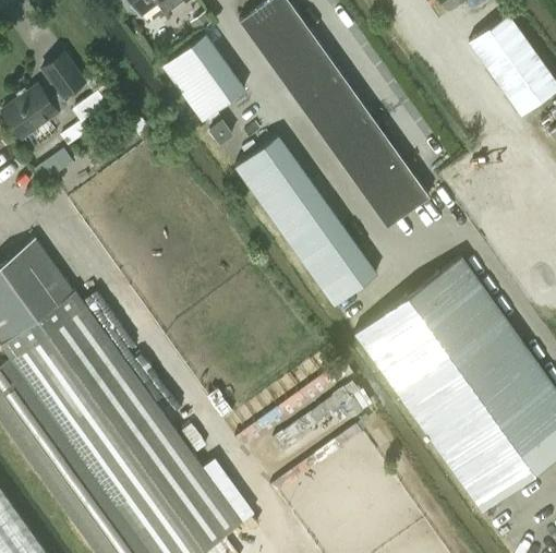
[(186,1),(184,0),(120,0),(120,3),(121,9),(124,12),(129,14),(132,15),(137,13),(141,19),(158,7),(166,17),(186,1)]
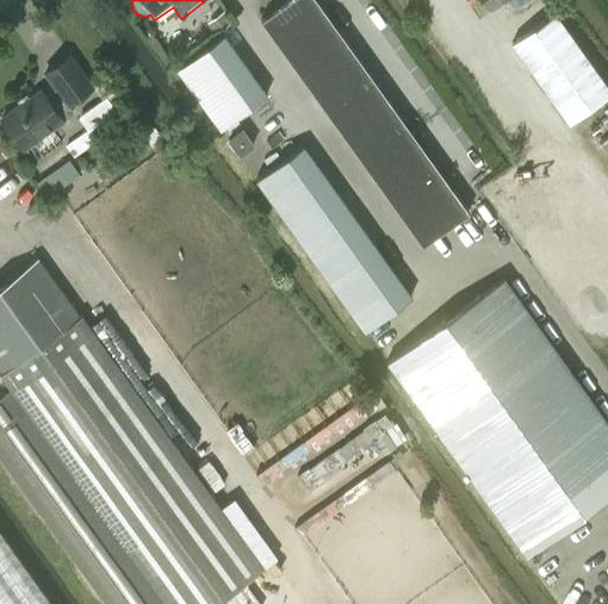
[(277,0),(253,17),(416,242),(461,209),(311,0),(277,0)]
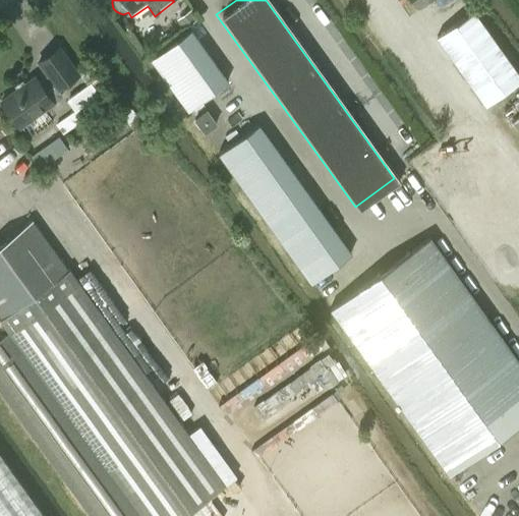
[(411,0),(419,11),(435,0),(411,0)]
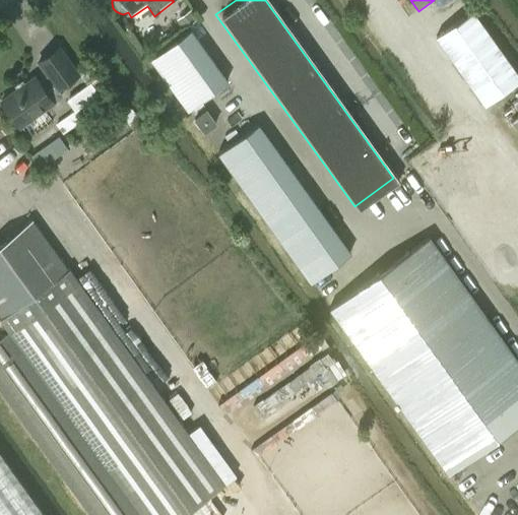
[(192,13),(178,23),(184,33),(198,22),(192,13)]
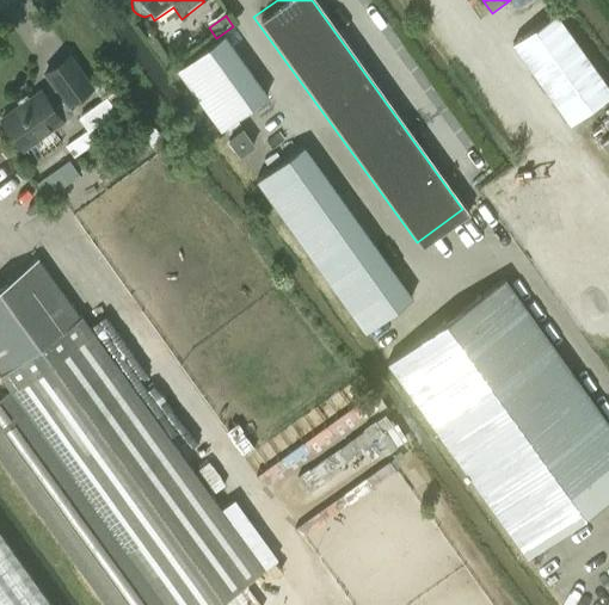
[(179,74),(222,134),(269,100),(226,41),(178,74),(179,74)]
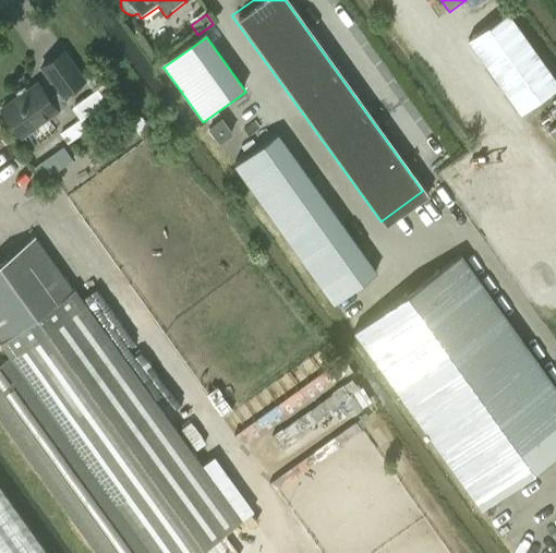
[(50,104),(61,96),(63,100),(85,84),(65,56),(43,72),(52,85),(43,93),(38,87),(3,112),(24,141),(59,116),(50,104)]
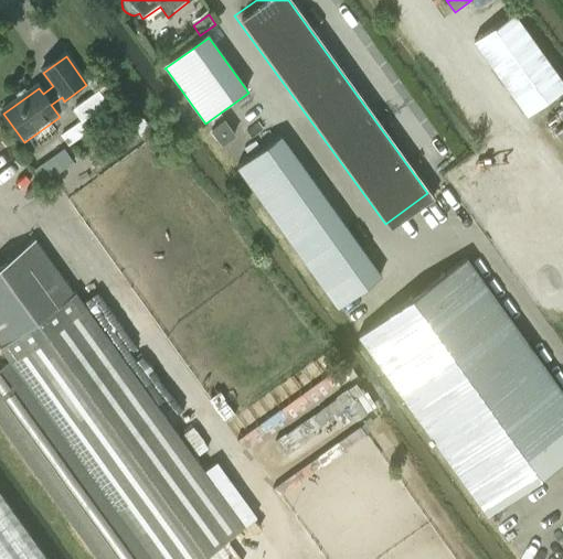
[(522,56),(479,87),(510,130),(552,99),(522,56)]
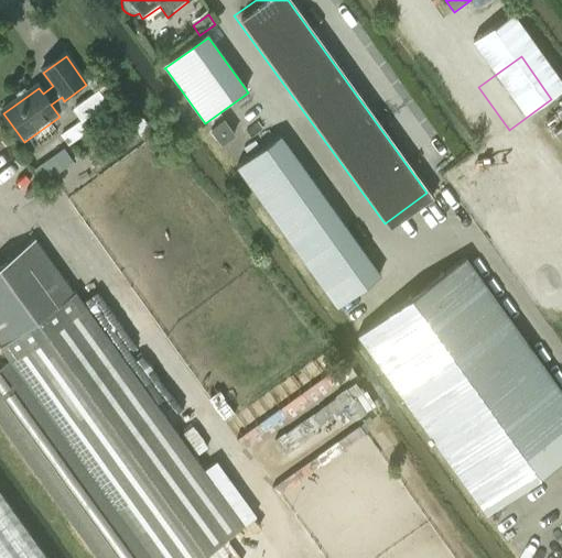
[(223,148),(235,139),(236,139),(225,124),(213,133),(223,148)]
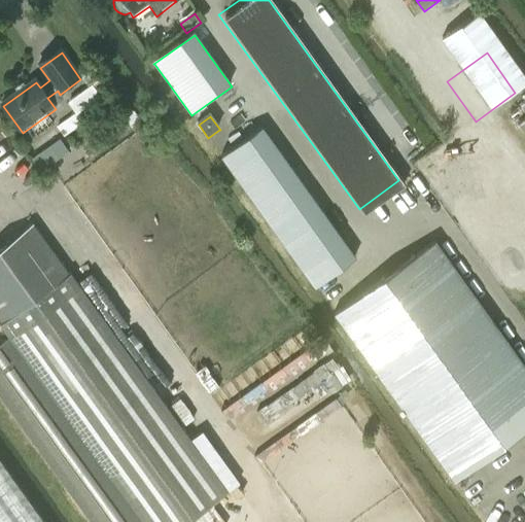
[(222,159),(316,289),(356,261),(263,130),(222,159)]
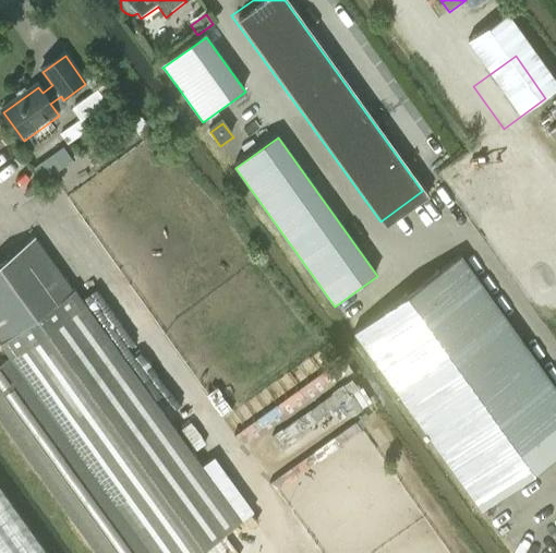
[(67,153),(36,173),(45,184),(74,164),(67,153)]
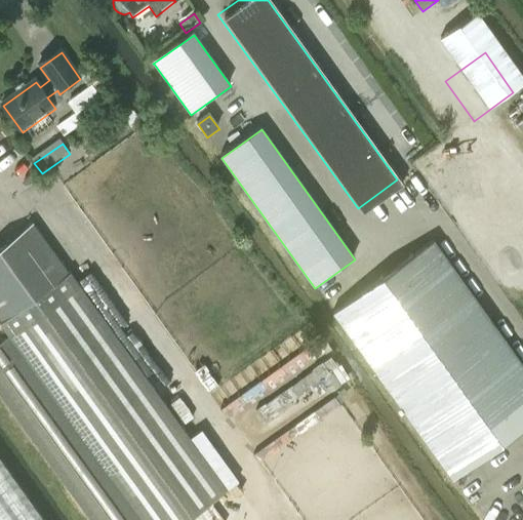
[(190,519),(227,493),(70,277),(34,228),(0,251),(0,319),(4,325),(1,326),(10,338),(0,345),(0,396),(88,519),(190,519)]
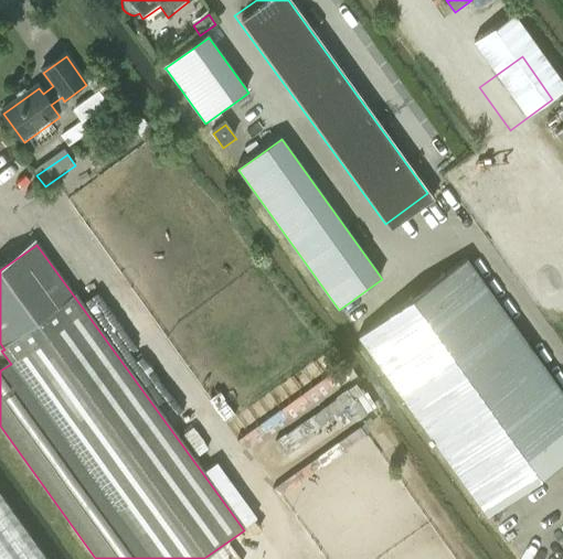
[(359,339),(488,518),(562,463),(562,390),(468,260),(359,339)]
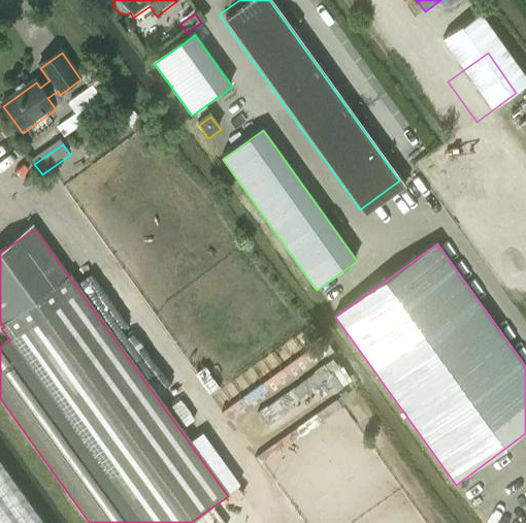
[(45,522),(22,490),(0,458),(0,522),(45,522)]
